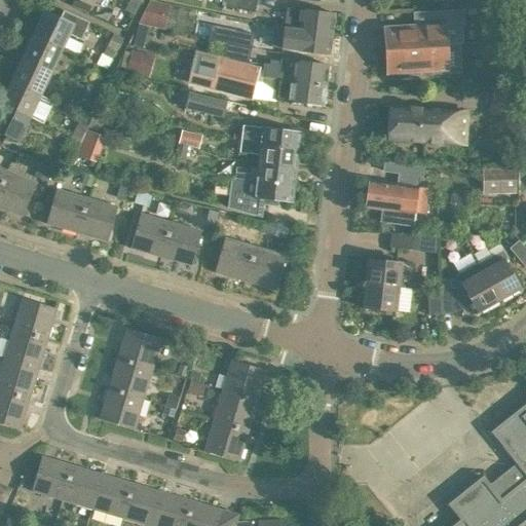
[(77,0),(73,0),(71,5),(88,13),(91,6),(77,0)]
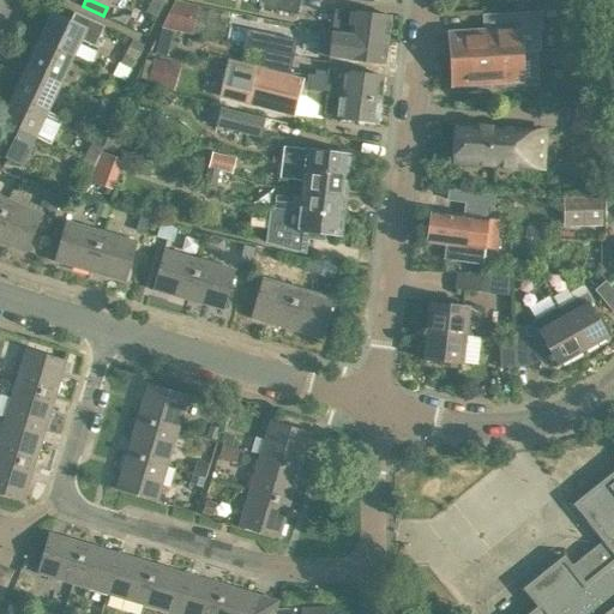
[(164,0),(150,0),(145,12),(156,17),(164,0)]
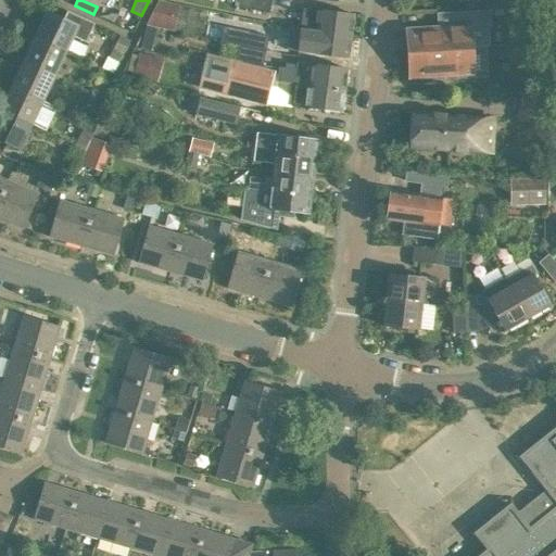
[(235,0),(234,8),(268,14),(270,0),(235,0)]
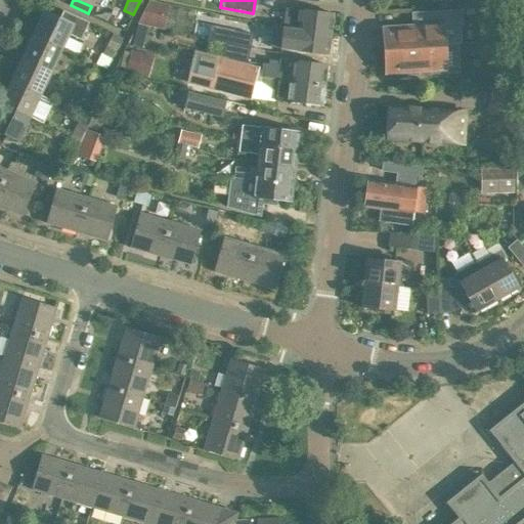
[(135,24),(164,30),(170,6),(146,1),(135,24)]
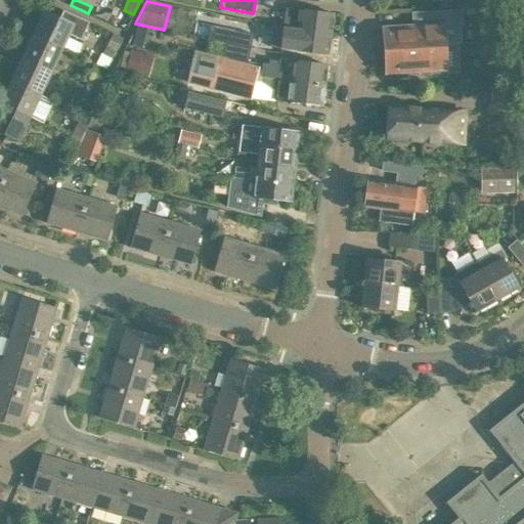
[(334,14),(286,8),(282,28),(331,35),(334,14)]
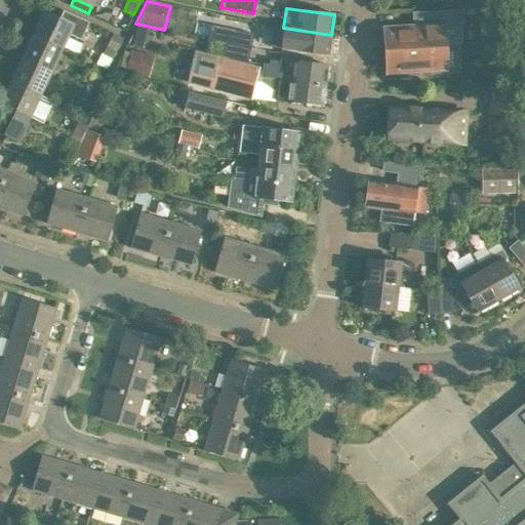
[(385,50),(445,45),(461,44),(460,25),(463,25),(462,8),(411,12),(412,26),(384,28),(385,50)]
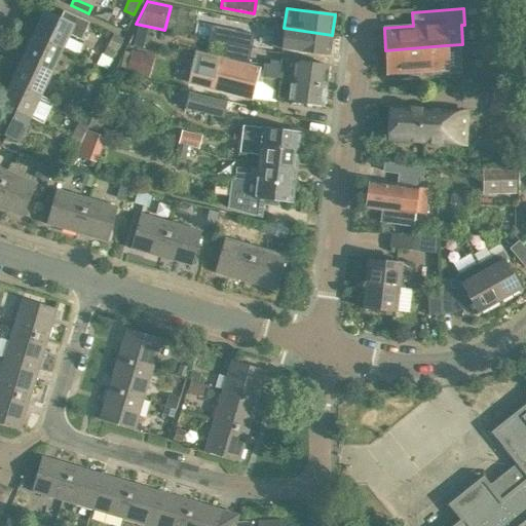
[(43,10),(32,35),(63,49),(69,36),(80,41),(88,23),(63,10),(60,19),(43,10)]
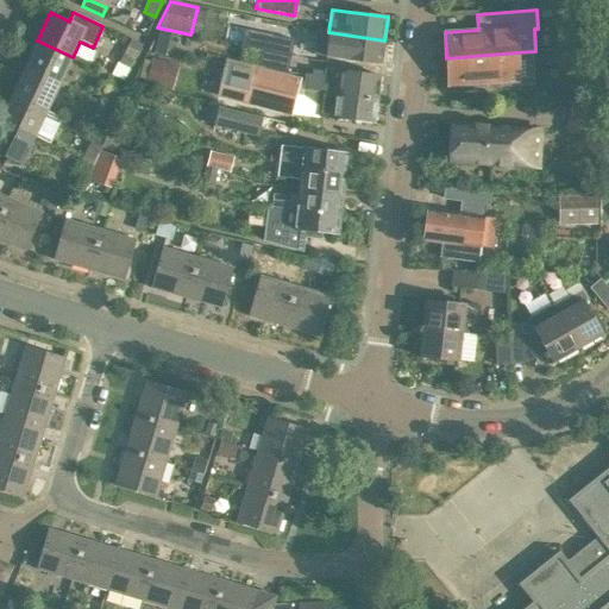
[(240,46),(262,51),(262,49),(290,55),(294,39),(244,30),(240,46)]
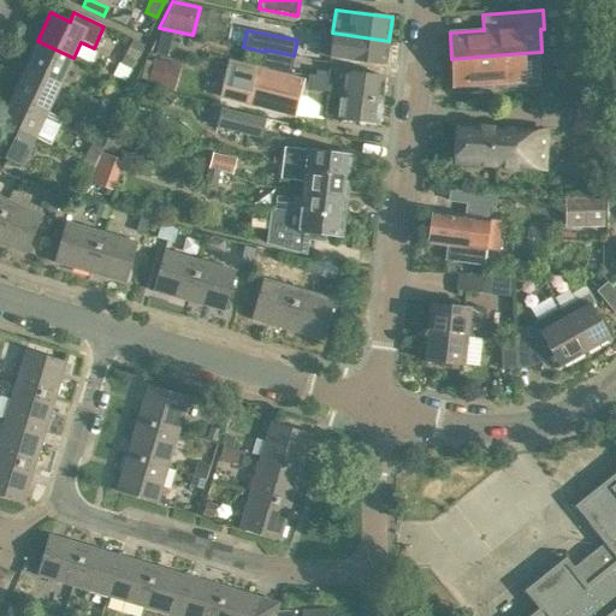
[(386,64),(389,41),(332,33),(323,31),(319,52),(330,57),(386,64)]
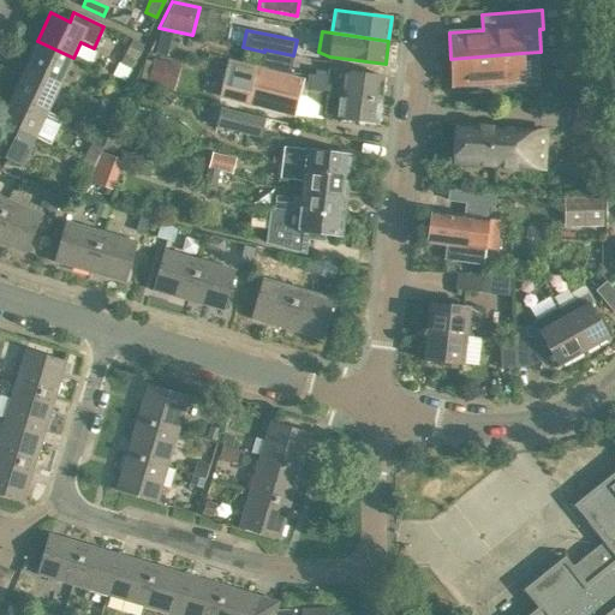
[(123,58),(135,63),(143,45),(132,39),(123,58)]
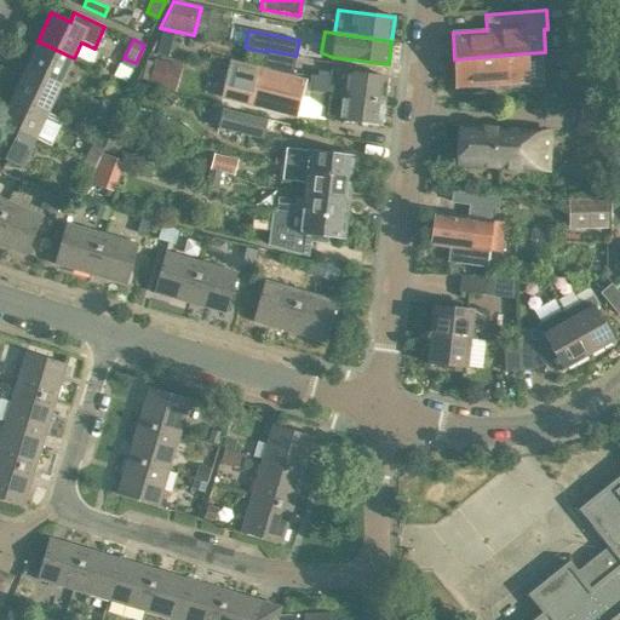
[(38,41),(24,68),(59,85),(61,85),(74,58),(38,41)]
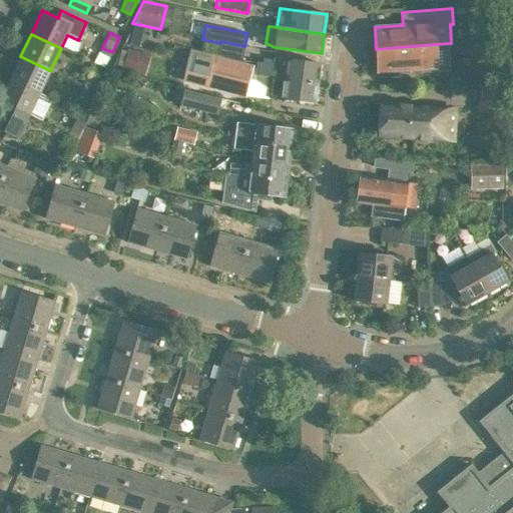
[(220,41),(220,43),(218,56),(241,61),(244,46),(220,41)]
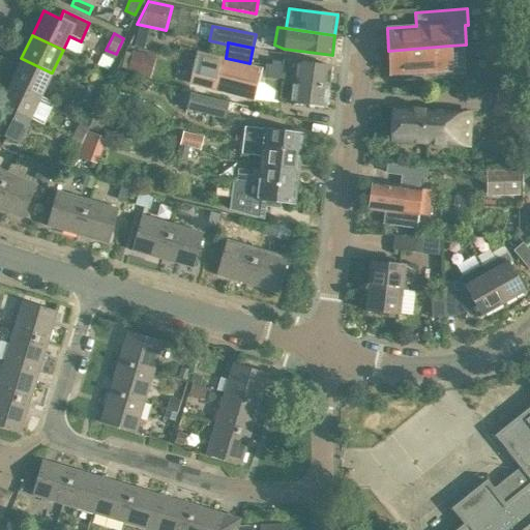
[(388,51),(390,75),(411,74),(411,78),(423,77),(423,74),(450,71),(449,46),(388,51)]
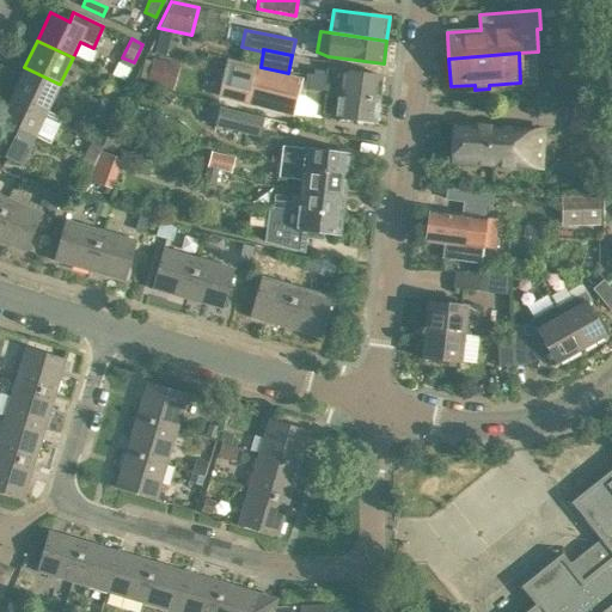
[(216,98),(293,117),(303,79),(226,57),(216,98)]
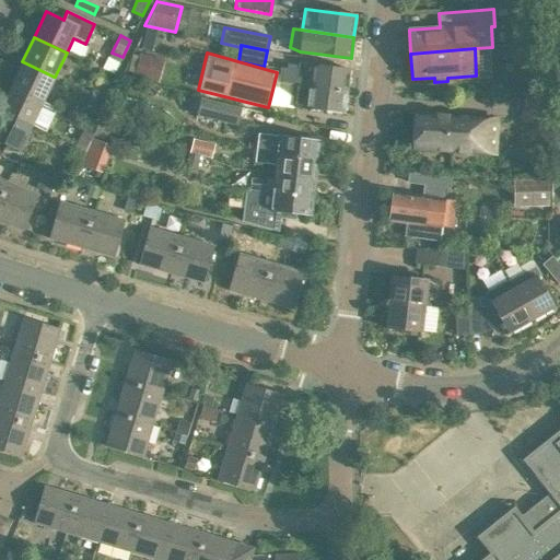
[(165,61),(141,55),(135,78),(159,84),(165,61)]
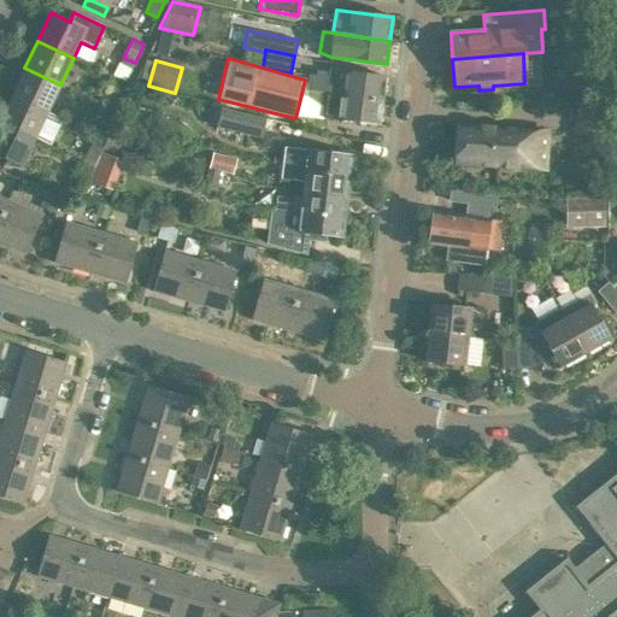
[(24,68),(12,95),(48,112),(60,84),(59,84),(24,68)]
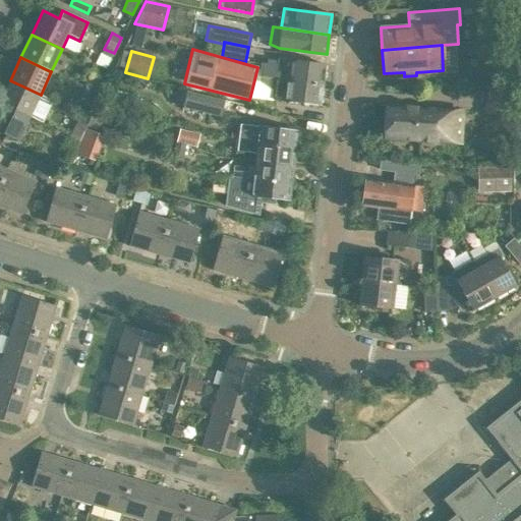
[(258,77),(275,79),(323,85),(325,65),(289,61),(289,60),(278,59),(277,64),(261,62),(258,77)]
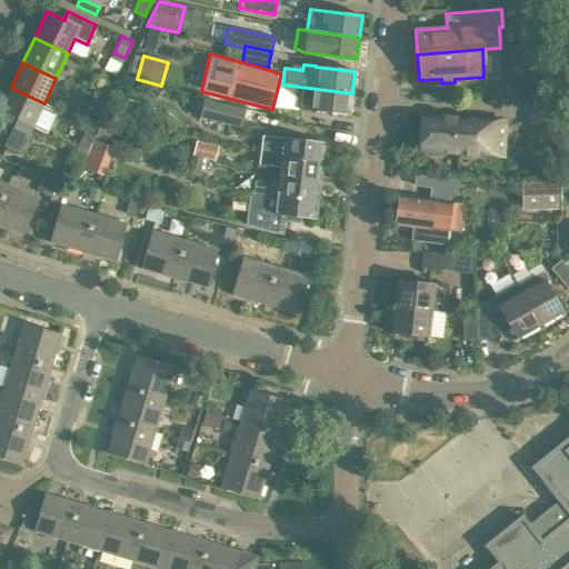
[(102,77),(93,96),(105,100),(112,81),(102,77)]
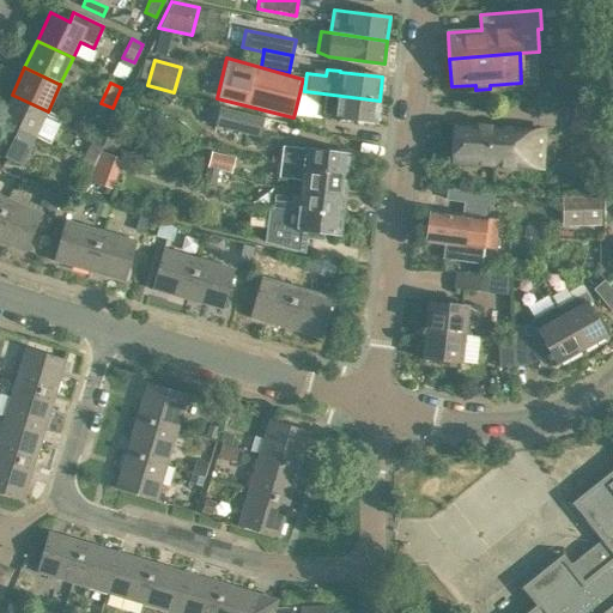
[(377,123),(380,101),(323,93),(304,91),(303,97),(317,107),(321,107),(320,117),(335,119),(339,119),(338,122),(352,125),(352,121),(377,123)]
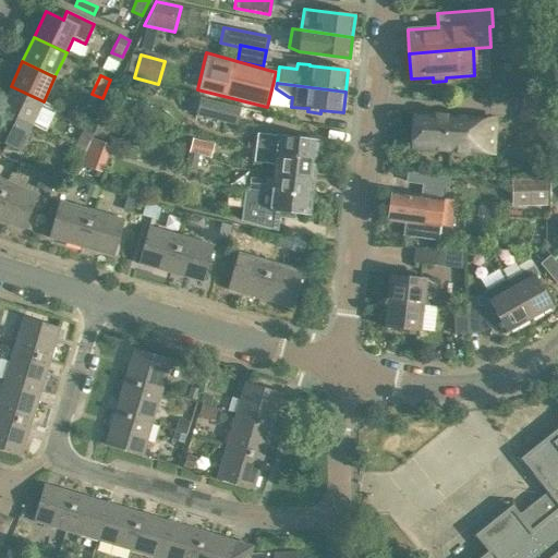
[(57,107),(44,101),(11,86),(0,108),(0,110),(31,124),(32,125),(46,132),(57,107)]
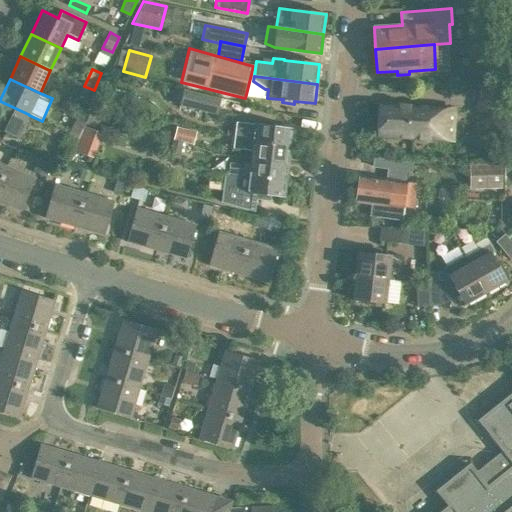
[(476,112),(506,115),(507,86),(478,84),(476,112)]
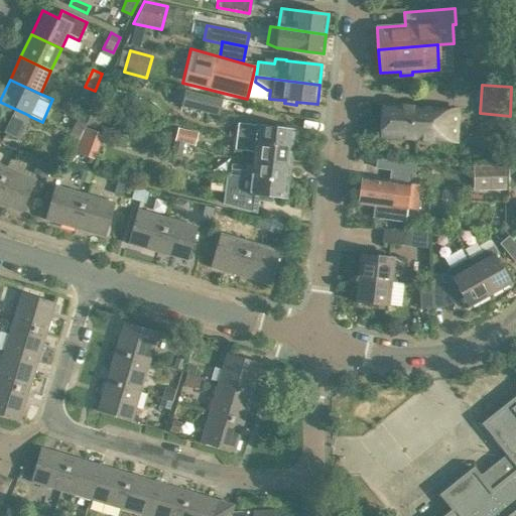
[(95,91),(85,87),(78,101),(88,106),(95,91)]
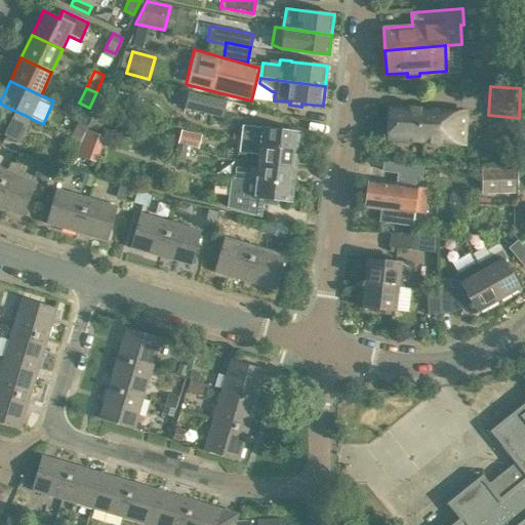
[(184,109),(223,118),(226,102),(188,92),(184,109)]
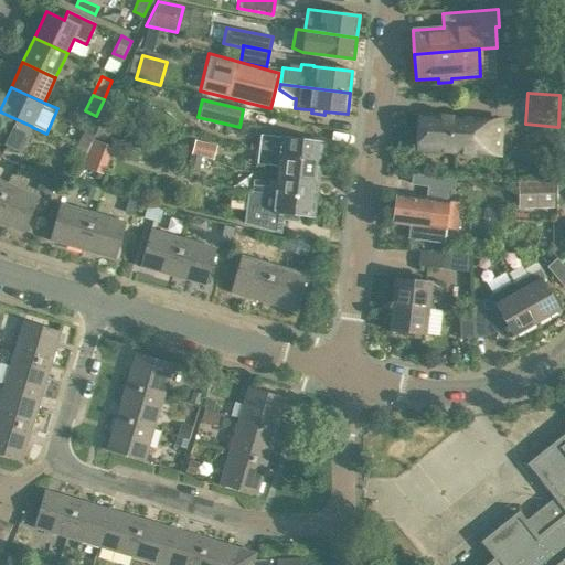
[(31,126),(0,112),(0,142),(20,152),(32,127),(31,126)]
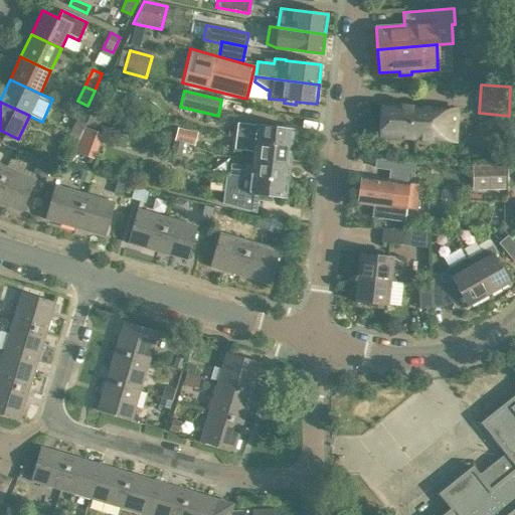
[(86,123),(98,128),(105,111),(94,106),(86,123)]
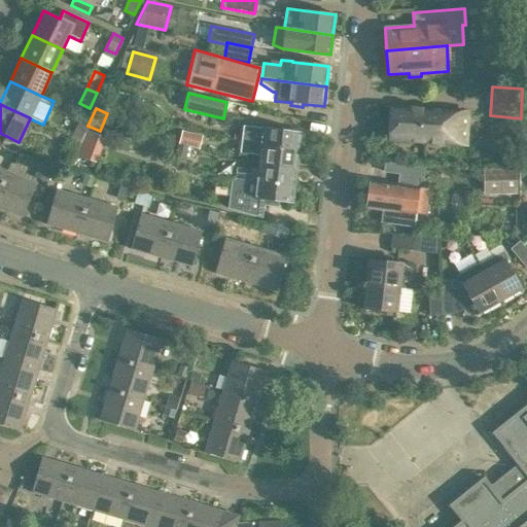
[(390,141),(465,144),(466,112),(391,108),(390,141)]
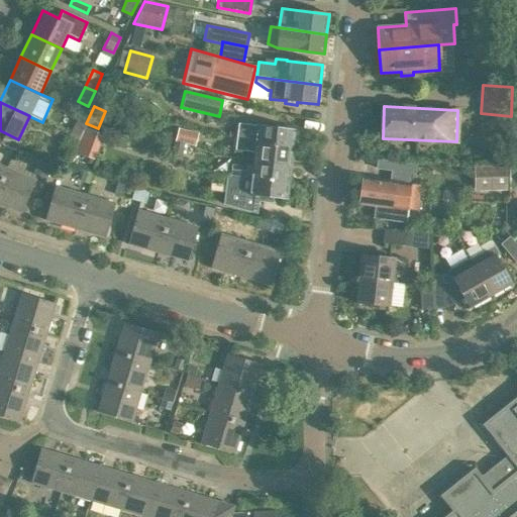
[(77,120),(70,134),(79,138),(86,124),(77,120)]
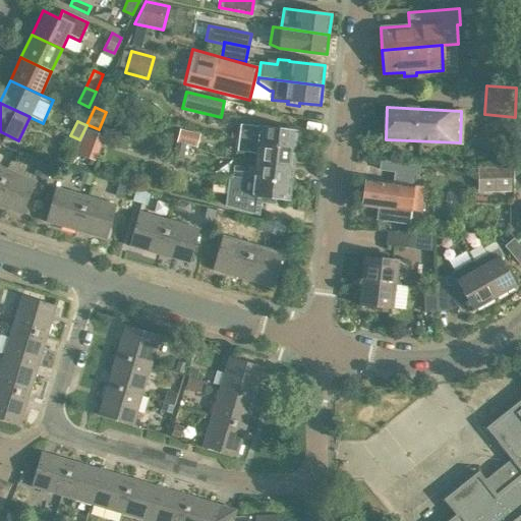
[(240,124),(238,138),(255,139),(255,145),(295,148),(297,131),(240,124)]
